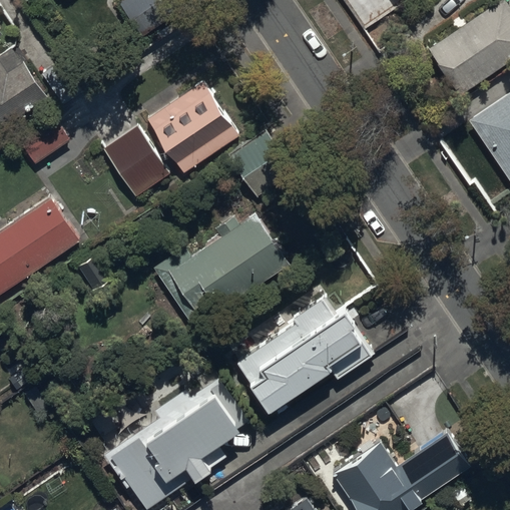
[(181,4),(178,0),(111,0),(129,27),(143,18),(148,26),(181,4)]
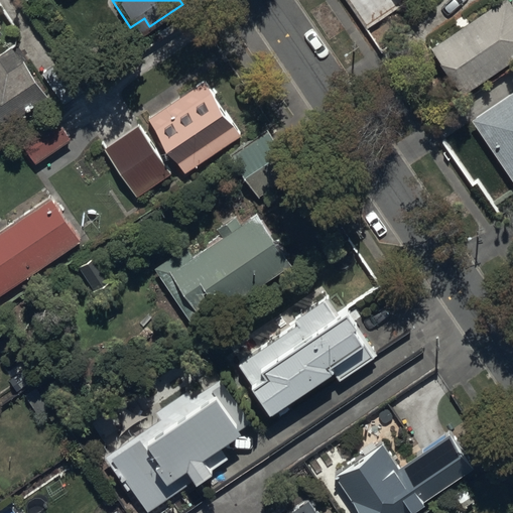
[(512,6),(508,0),(504,0),(426,50),(457,98),(512,60),(512,6)]
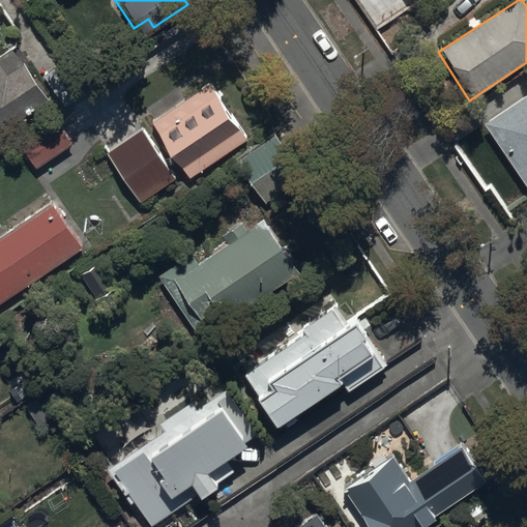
[(0,132),(51,98),(26,62),(6,75),(0,65),(0,34),(0,132)]
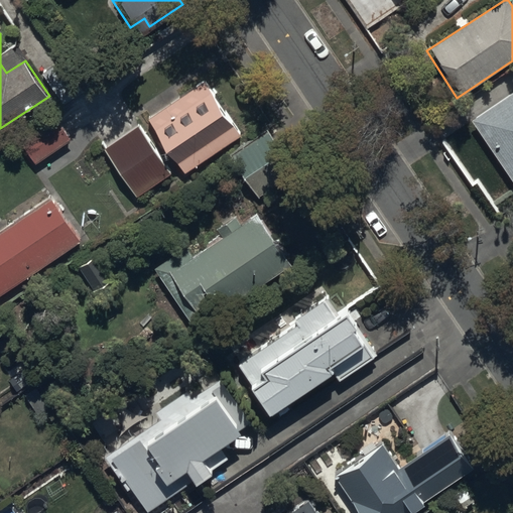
[(202,80),(146,119),(184,172),(240,134),(202,80)]
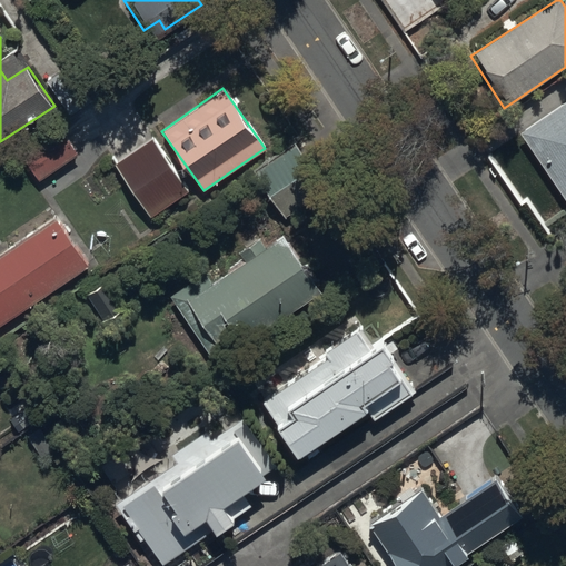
[(565,105),(522,136),(565,199),(565,105)]
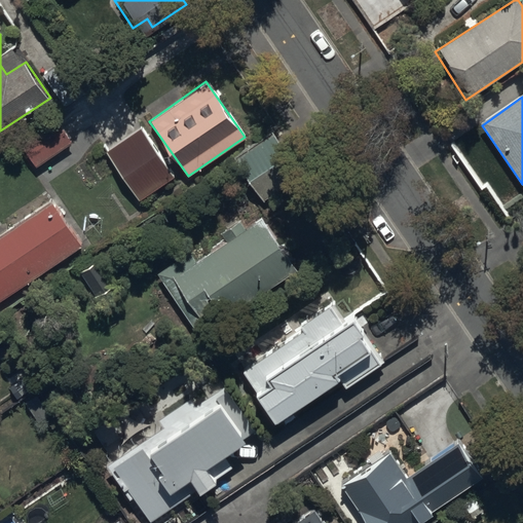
[(22,143),(37,165),(72,143),(57,119),(22,143)]
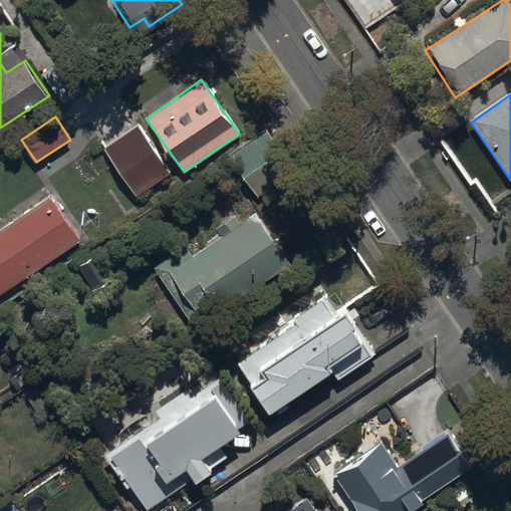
[(135,125),(101,150),(134,195),(167,172),(135,125)]
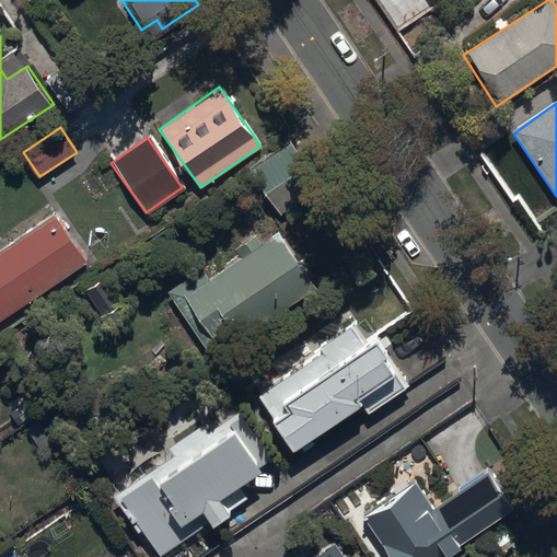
[(288,146),(252,169),(278,209),(313,186),(288,146)]
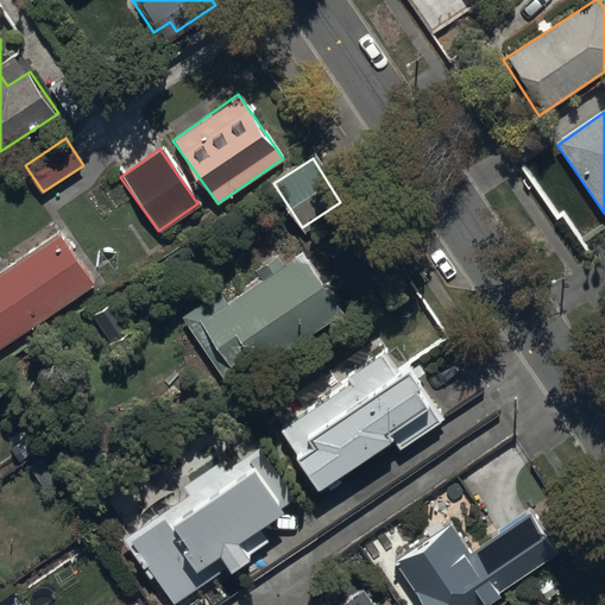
[(58,231),(0,270),(0,345),(93,283),(58,231)]
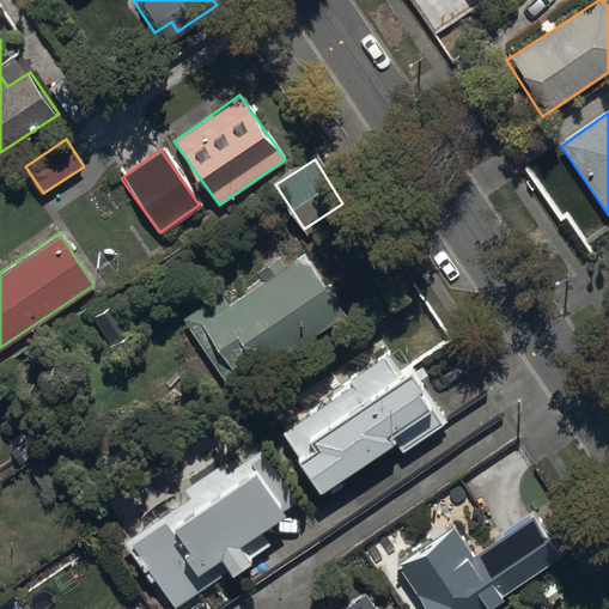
[(300,249),(188,327),(233,393),(346,315),(300,249)]
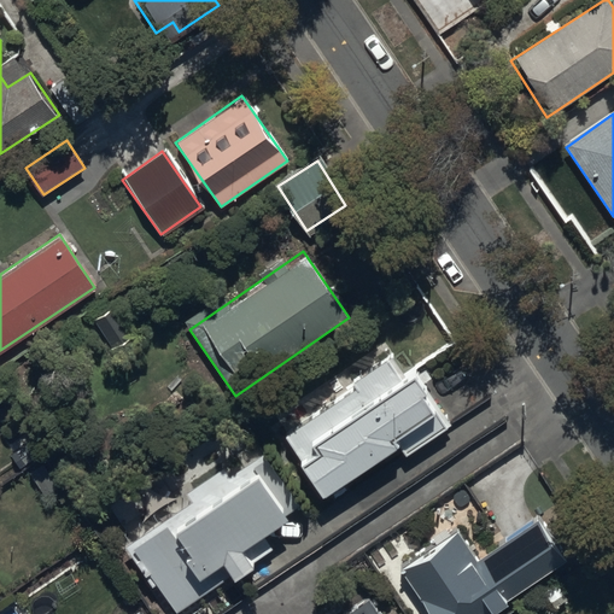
[(391,352),(276,433),(325,501),(439,420),(391,352)]
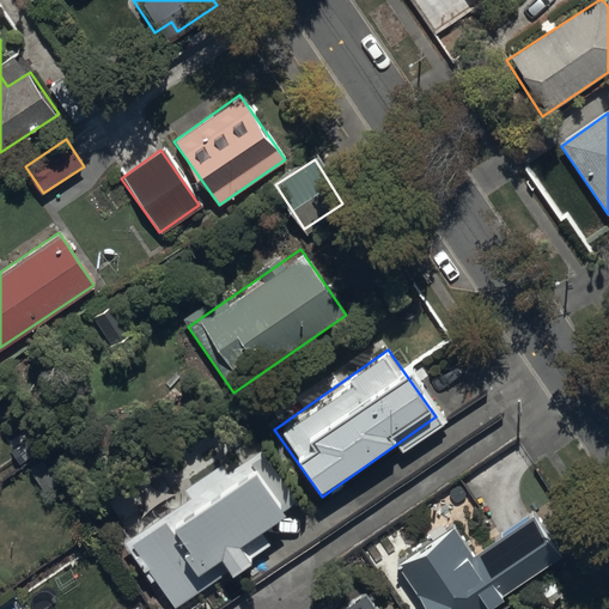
[(251,460),(128,540),(170,603),(293,524),(251,460)]
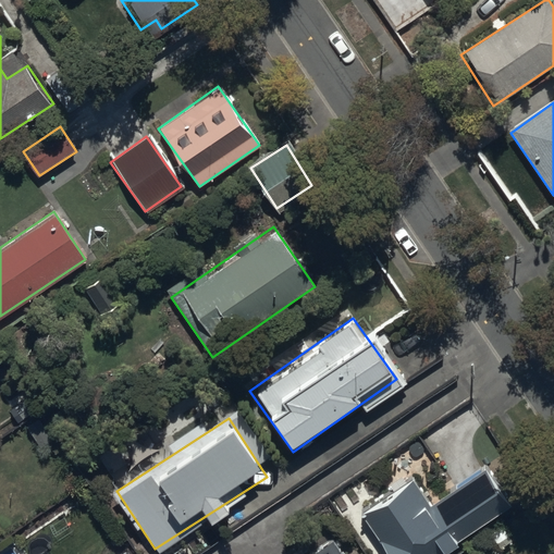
[(411,481),(360,515),(386,553),(442,553),(512,508),(483,467),(428,505),(411,481)]
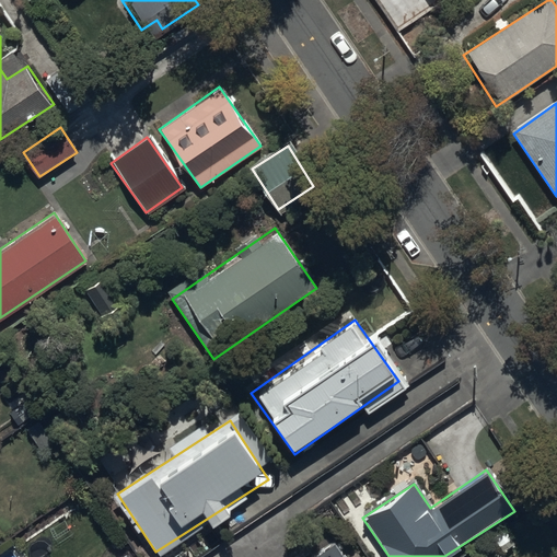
[(340,556),(334,546),(316,556),(340,556)]
